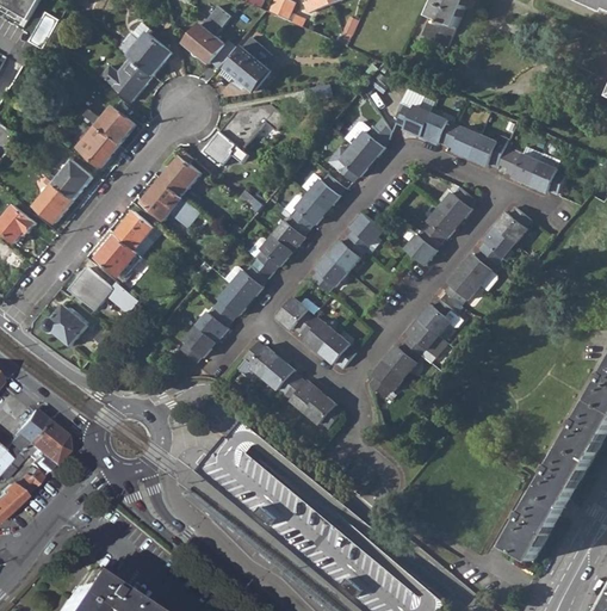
[(0,4),(26,19),(37,0),(0,0),(0,4)]
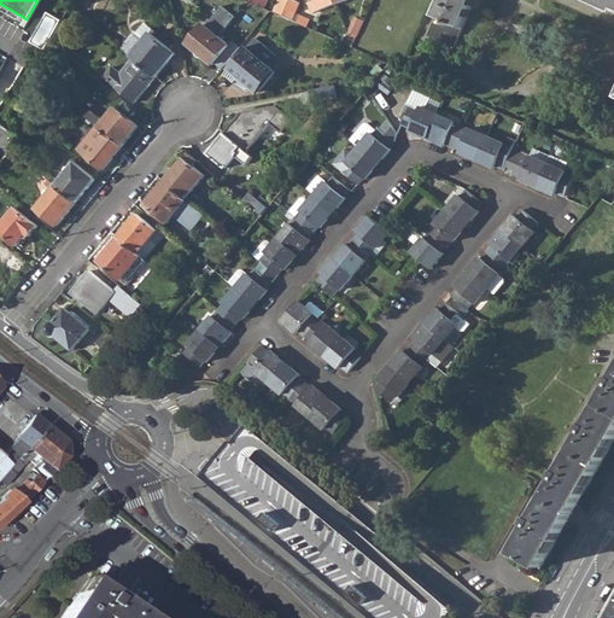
[(264,10),(244,0),(241,0),(231,15),(251,31),(268,11),(264,10)]
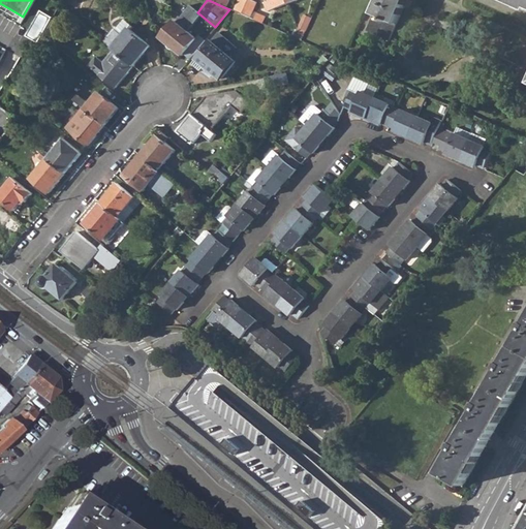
[(237,0),(234,10),(241,14),(246,0),(237,0)]
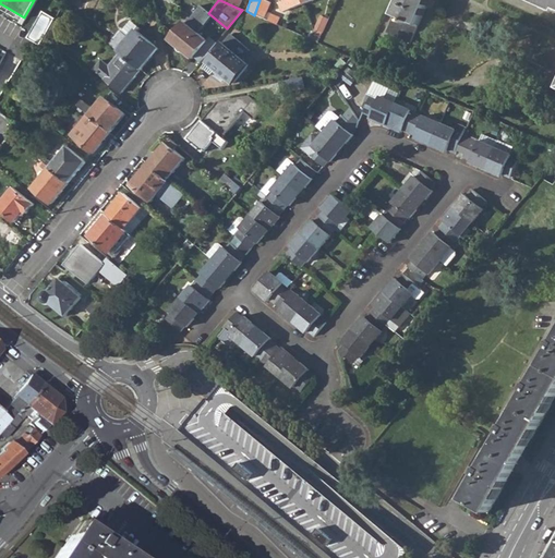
[(260,0),(254,15),(262,19),(268,2),(263,0),(260,0)]
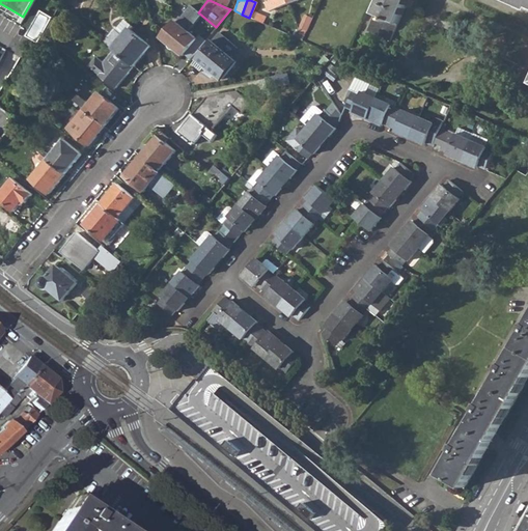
[(264,2),(267,11),(287,4),(286,0),(267,0),(268,1),(264,2)]
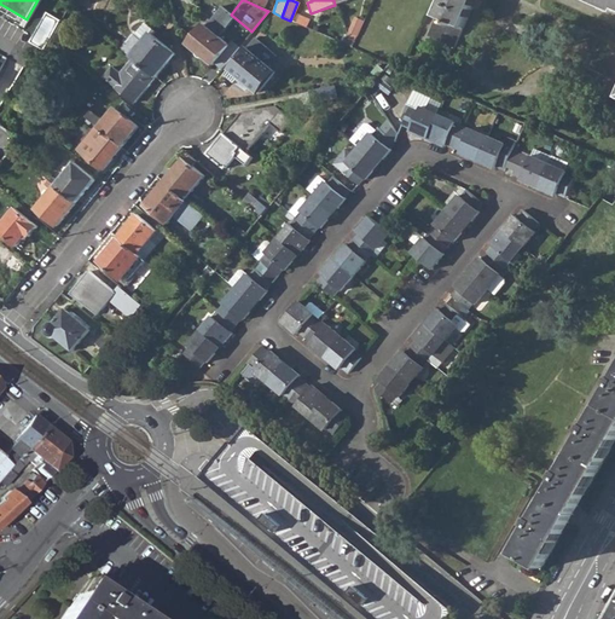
[(614,0),(442,0),(427,35),(453,47),(473,0),(582,0),(613,13),(614,9),(614,0)]
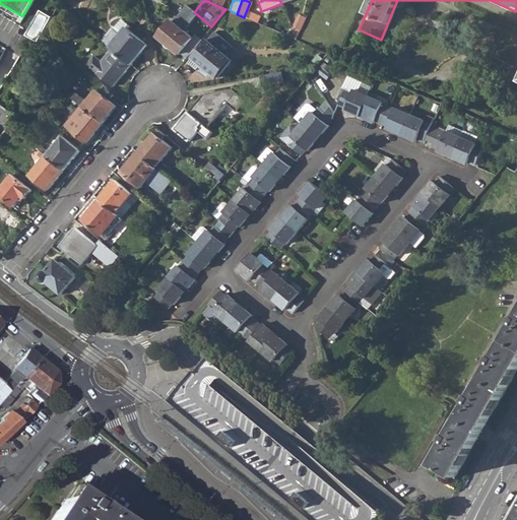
[(24,36),(36,43),(52,17),(38,10),(24,36)]
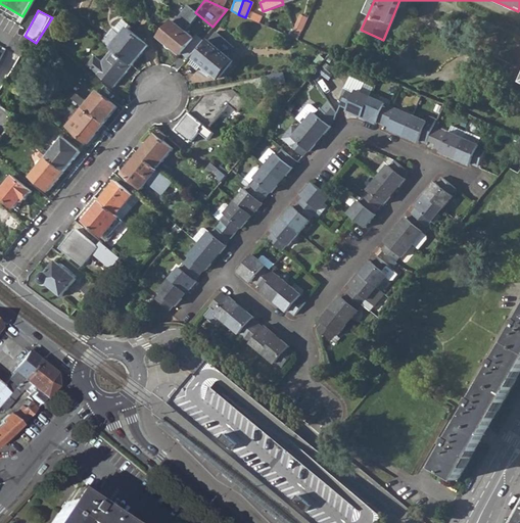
[(250,19),(258,22),(261,16),(252,13),(250,19)]
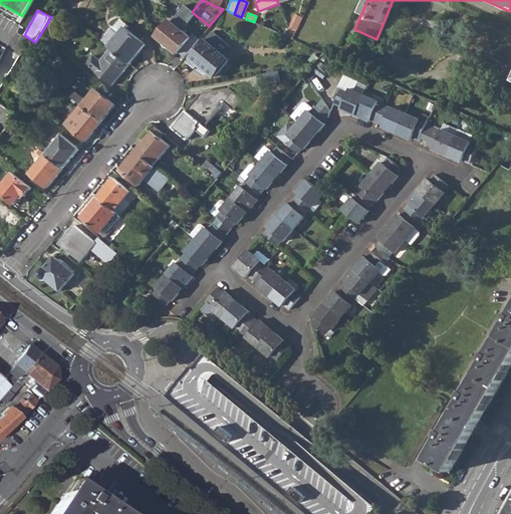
[(114,15),(105,26),(111,32),(118,23),(122,27),(124,24),(114,15)]
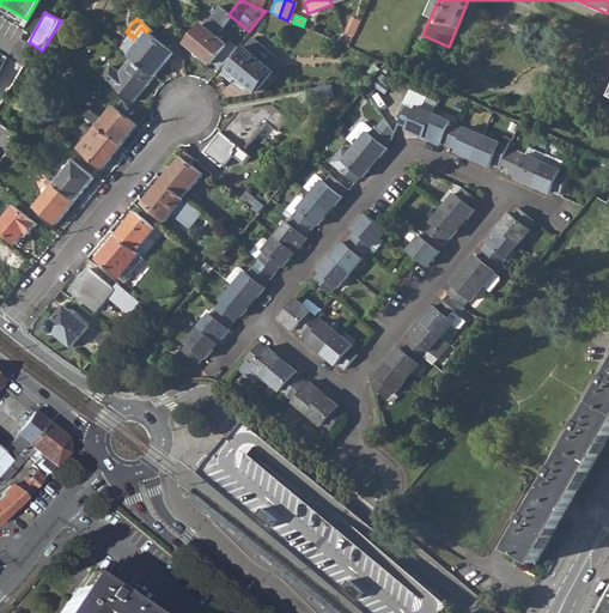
[(203,18),(200,24),(217,38),(221,34),(203,18)]
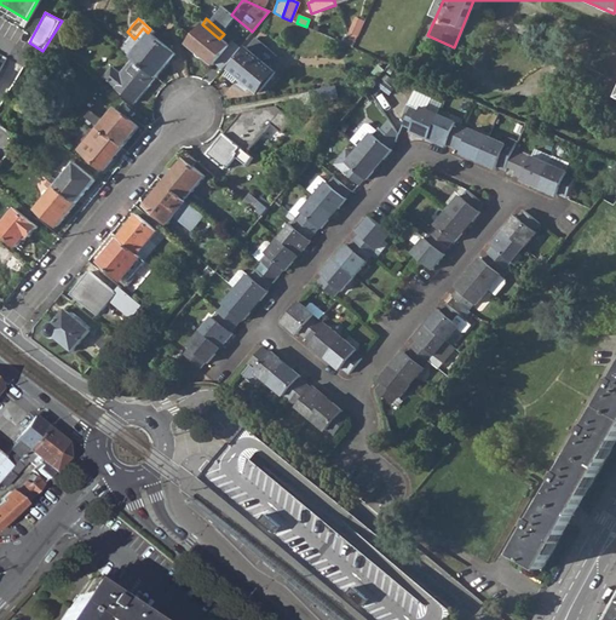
[(228,45),(219,39),(202,24),(185,44),(211,65),(228,45)]
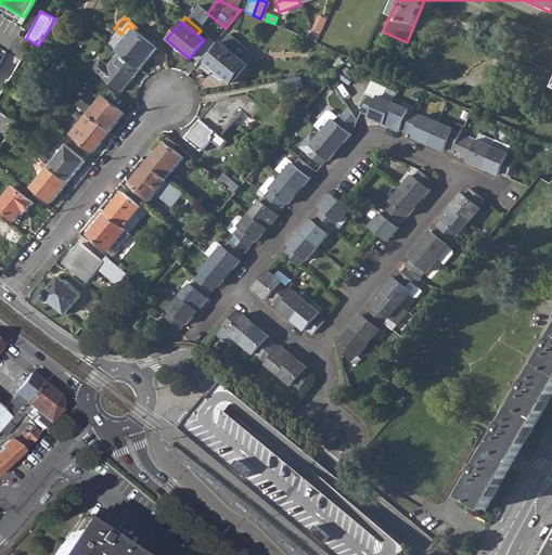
[(155,49),(132,29),(128,25),(120,35),(114,28),(113,27),(103,40),(118,52),(139,69),(155,49)]
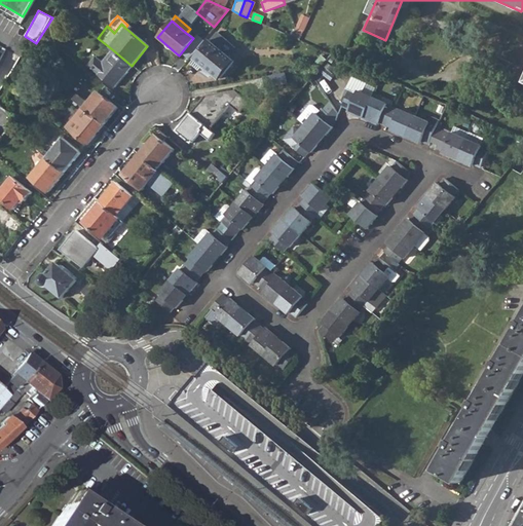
[(193,60),(217,79),(230,62),(207,43),(193,60)]
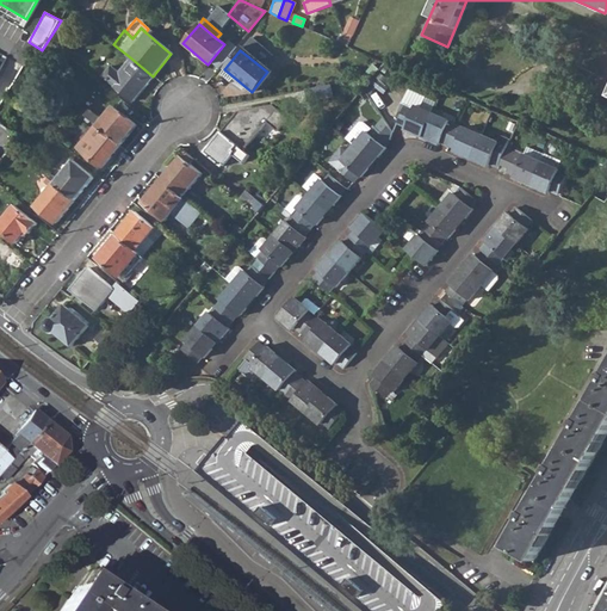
[(101,75),(131,102),(153,76),(130,57),(117,73),(110,66),(101,75)]
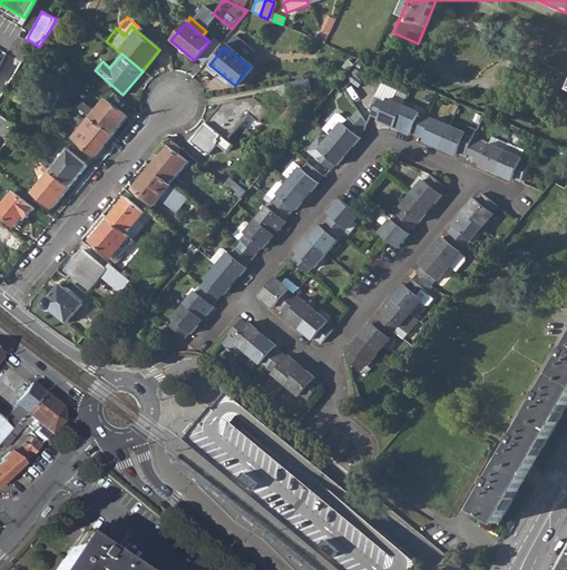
[(372,66),(379,68),(384,58),(377,55),(372,66)]
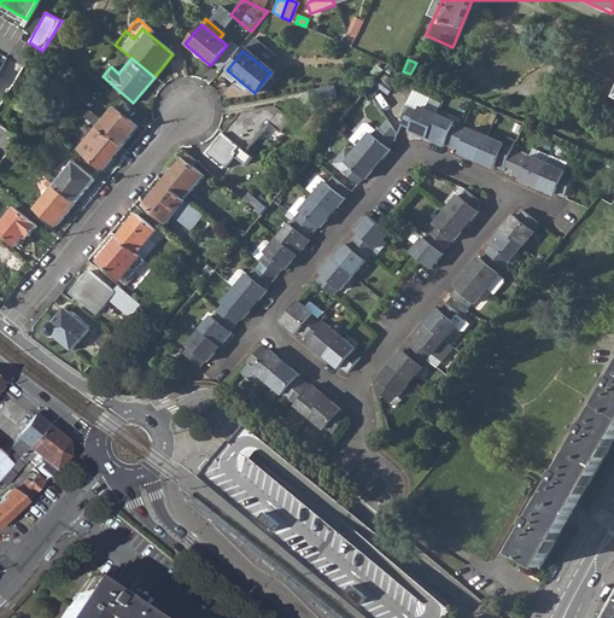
[(492,164),(501,168),(513,140),(504,136),(502,143),(450,121),(451,121),(417,105),(416,108),(407,104),(399,123),(407,127),(405,129),(442,145),(443,143),(457,149),(456,151),(492,168),(492,164)]
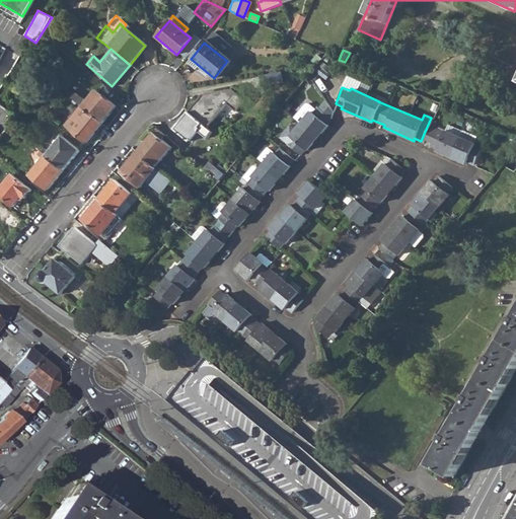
[(79,105),(100,124),(114,106),(94,90),(84,102),(74,92),(70,97),(79,105)]
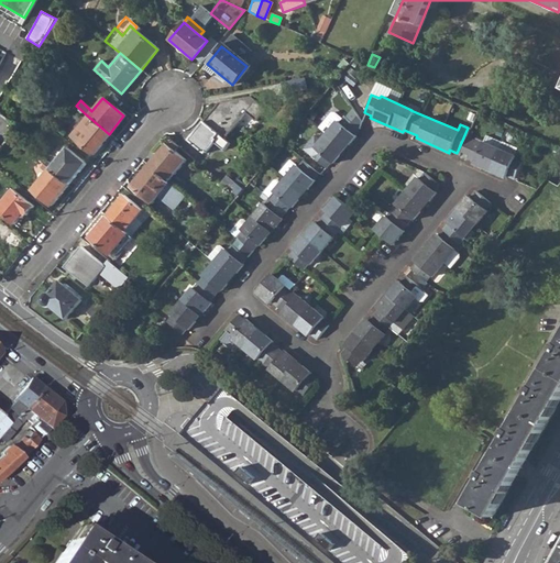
[(204,123),(224,141),(245,114),(255,123),(266,111),(250,98),(218,103),(202,122),(204,123)]
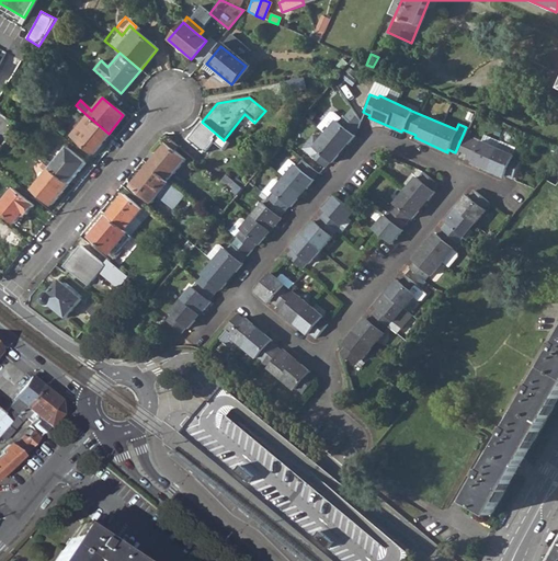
[(0,147),(16,127),(0,113),(0,147)]
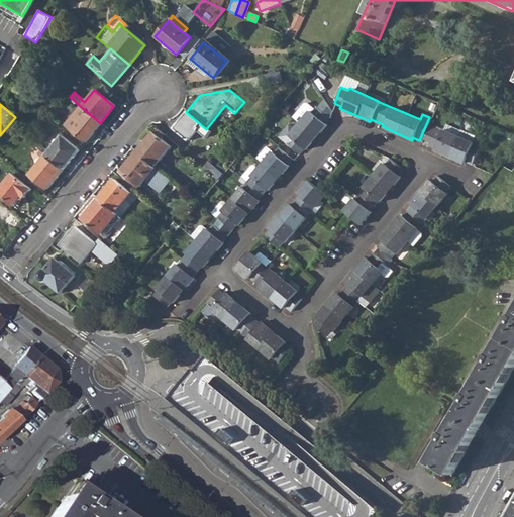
[(63,125),(84,142),(100,123),(79,105),(63,125)]
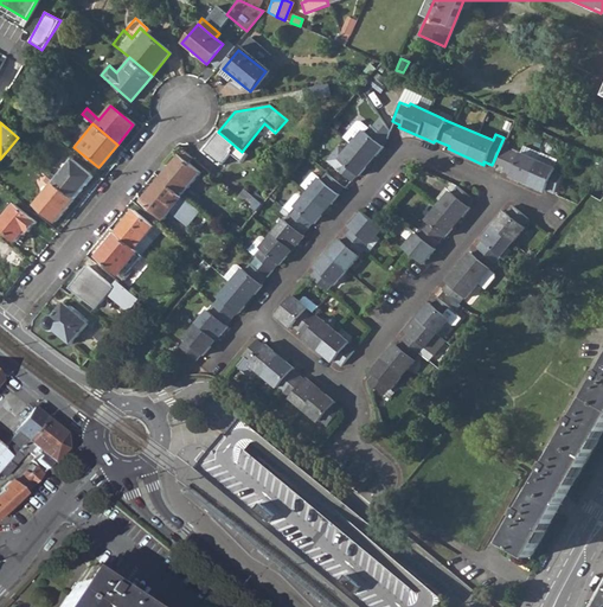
[(333,167),(351,181),(357,176),(358,177),(383,148),(380,146),(386,139),(370,125),(364,131),(361,129),(337,159),(339,160),(333,167)]
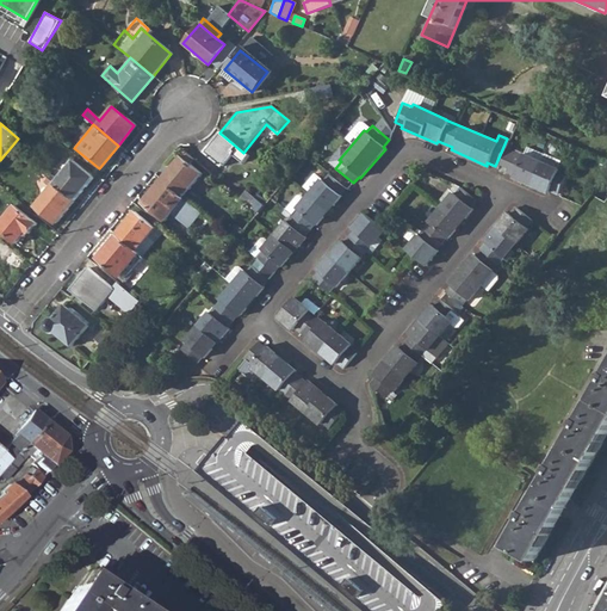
[(204,153),(221,167),(230,155),(242,165),(248,156),(243,153),(221,134),(204,153)]
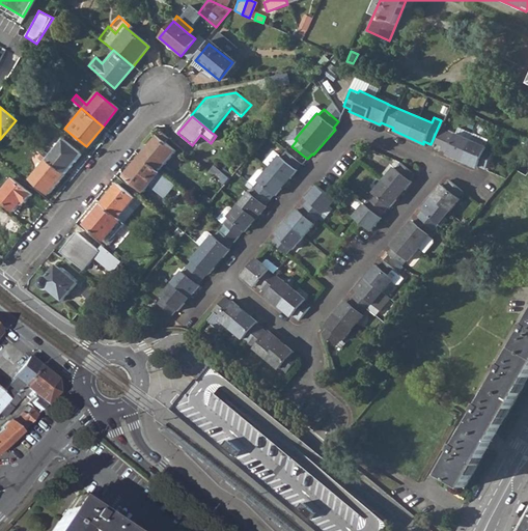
[(455,133),(470,139),(472,133),(457,127),(455,133)]
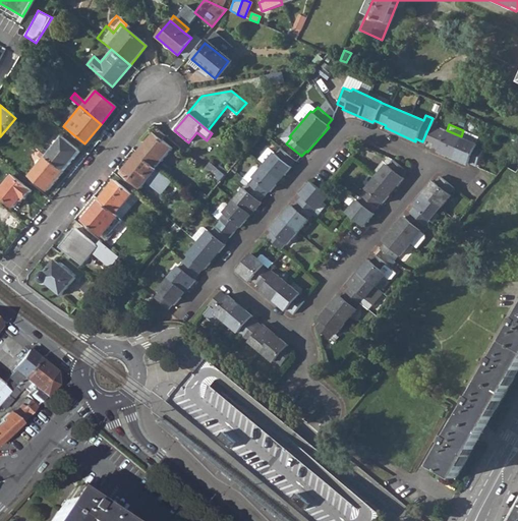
[(467,161),(474,164),(481,148),(474,145),(475,142),(461,136),(447,130),(444,129),(444,131),(437,128),(429,145),(436,148),(436,150),(466,164),(467,161)]
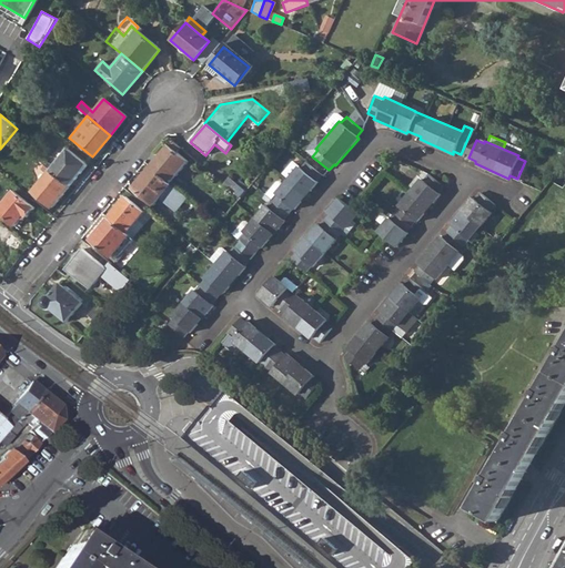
[(178,149),(171,143),(168,145),(174,152),(178,149)]
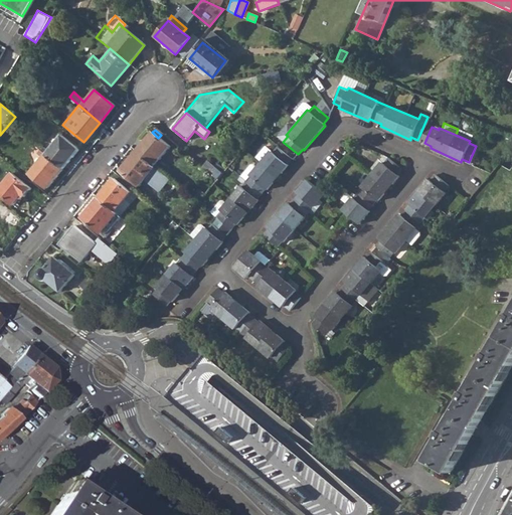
[(136,151),(153,166),(169,147),(158,138),(152,132),(151,132),(136,151)]
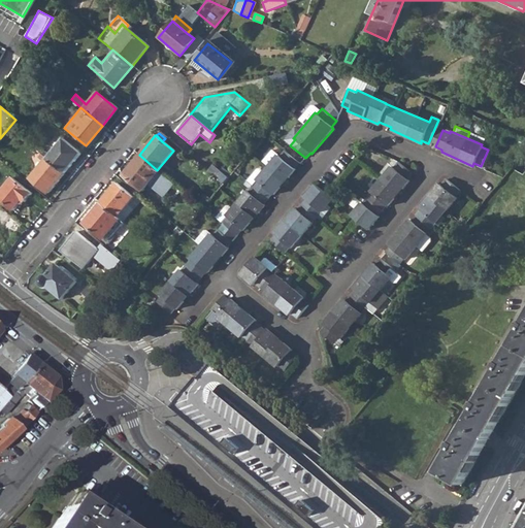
[(61,139),(47,156),(44,158),(63,173),(78,154),(61,139)]
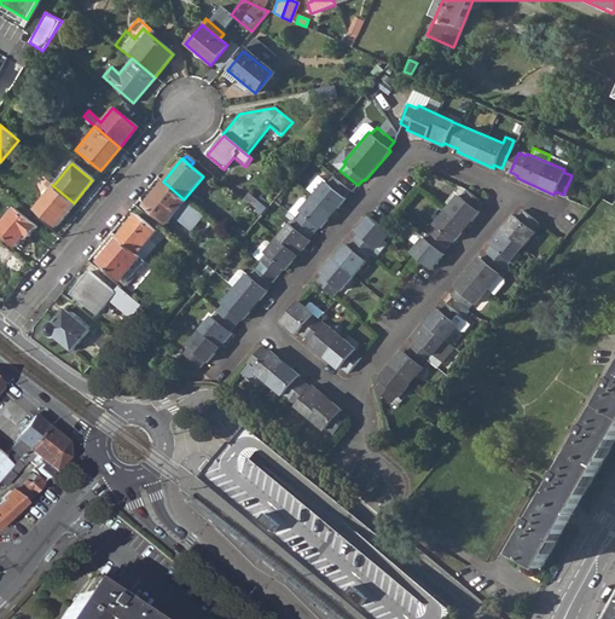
[(319,227),(343,198),(342,196),(348,190),(331,175),(325,183),(324,180),(306,201),(303,197),(299,197),(288,210),(295,217),(289,224),(288,223),(270,244),(264,252),(266,254),(259,261),(276,276),(282,267),(283,270),(308,241),(306,238),(317,226),(319,227)]
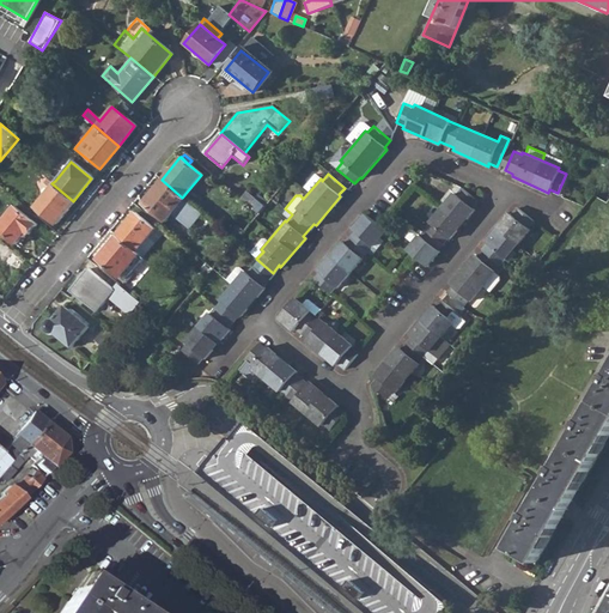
[(142,202),(164,222),(183,199),(182,198),(162,180),(142,202)]
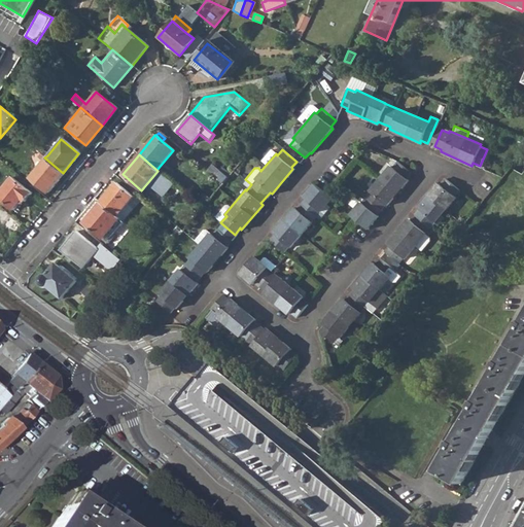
[(63,173),(44,157),(28,177),(45,192),(63,173)]
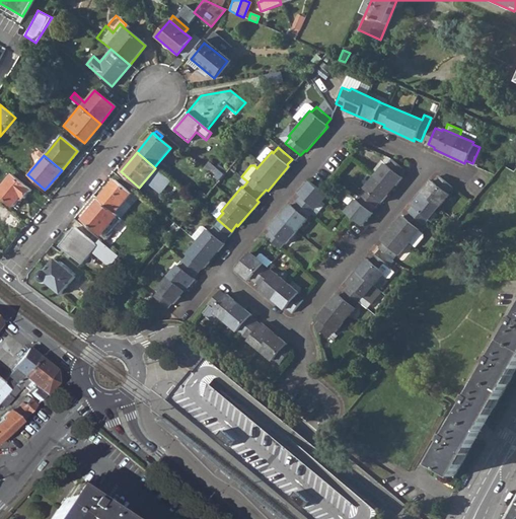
[(343,213),(360,226),(370,214),(369,212),(378,201),(379,203),(399,178),(397,176),(402,171),(388,159),(383,166),(382,165),(362,190),(363,190),(343,213)]
